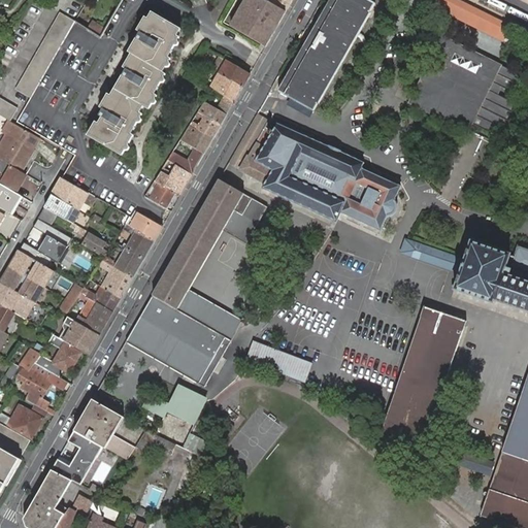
[(266,47),(286,11),(266,0),(243,0),(229,26),(232,28),(266,47)]
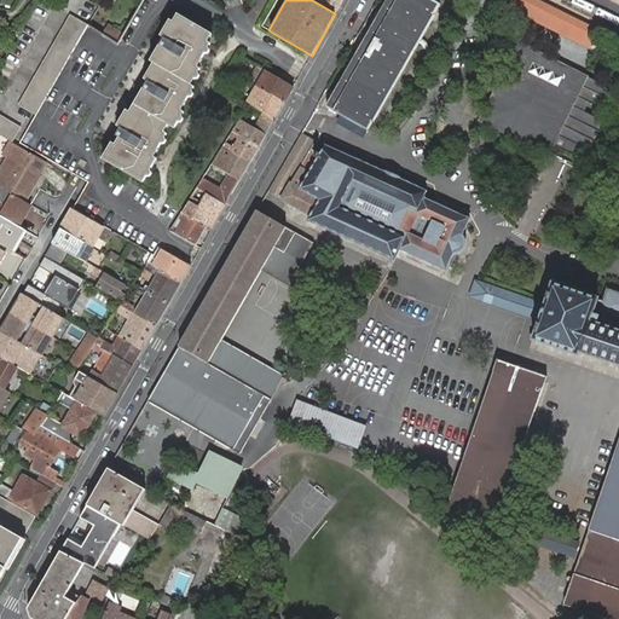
[(312,0),(335,13),(342,0),(312,0)]
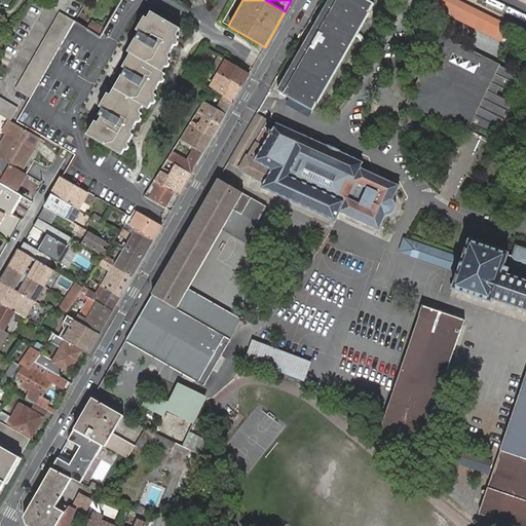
[(298,103),(313,111),(374,3),(368,0),(330,0),(277,91),(287,96),(298,103)]
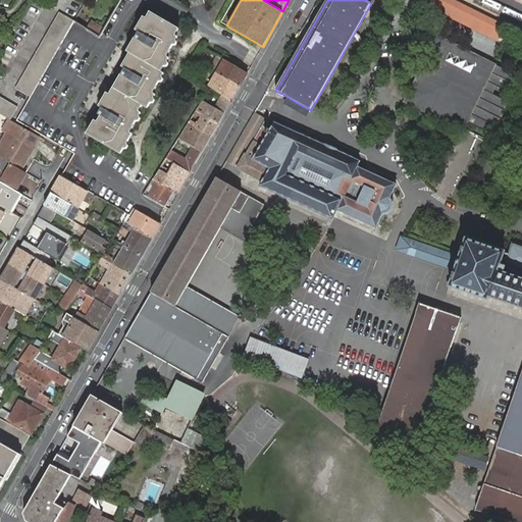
[(457,0),(442,0),(440,4),(437,10),(498,40),(506,24),(457,0)]
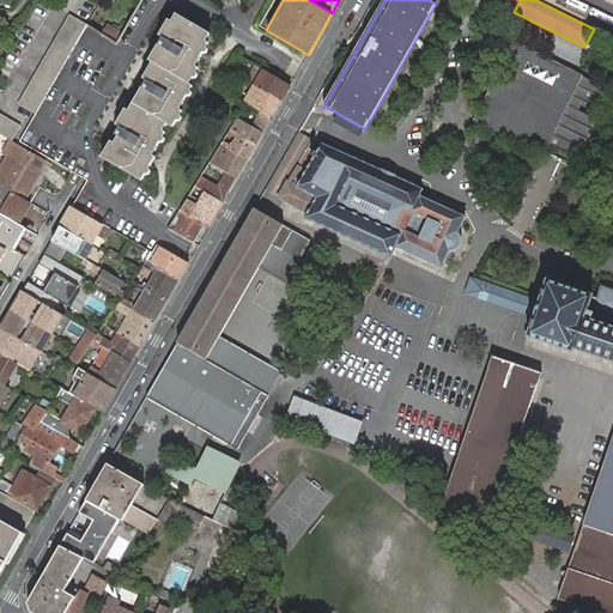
[(105,159),(139,180),(149,163),(152,156),(157,149),(155,146),(168,123),(170,126),(176,117),(184,102),(181,99),(190,84),(187,82),(200,59),(196,58),(201,50),(211,35),(178,16),(176,14),(158,46),(162,47),(158,55),(152,64),(156,65),(143,89),(146,90),(141,97),(137,105),(134,103),(115,134),(119,137),(115,144),(105,159)]
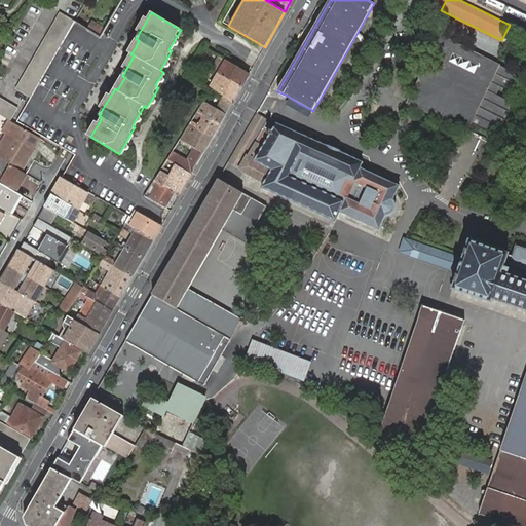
[(47,35),(62,44),(70,30),(74,23),(75,22),(60,13),(47,35)]
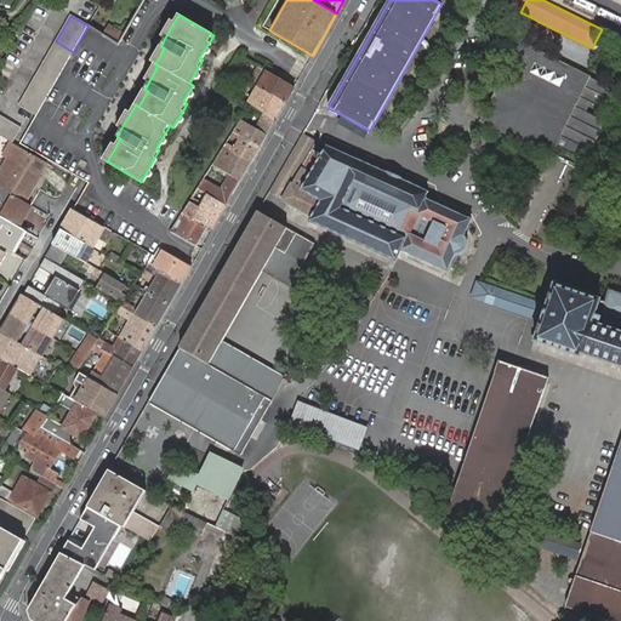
[(109,23),(103,34),(118,44),(119,45),(119,43),(125,33),(109,23)]
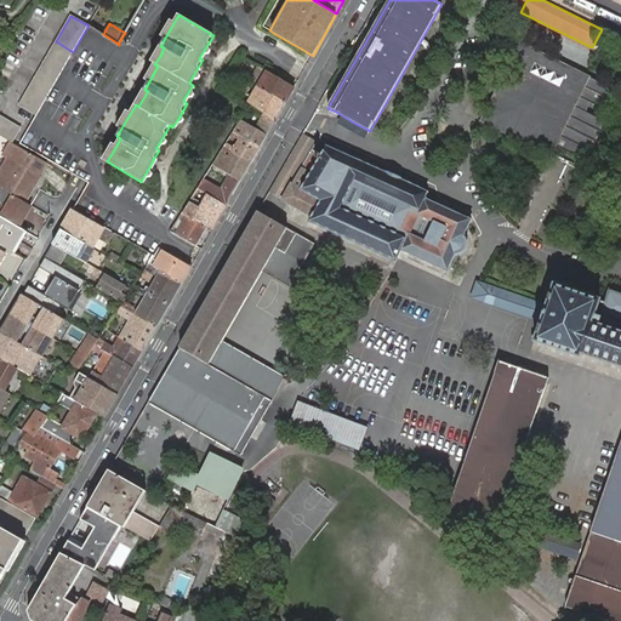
[(20,104),(36,115),(58,78),(73,52),(56,41),(20,104)]
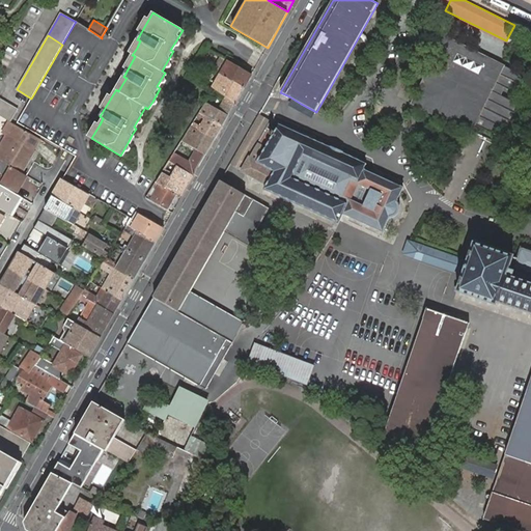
[(475,124),(503,138),(530,81),(530,79),(445,36),(416,95),(412,104),(471,133),(475,124)]
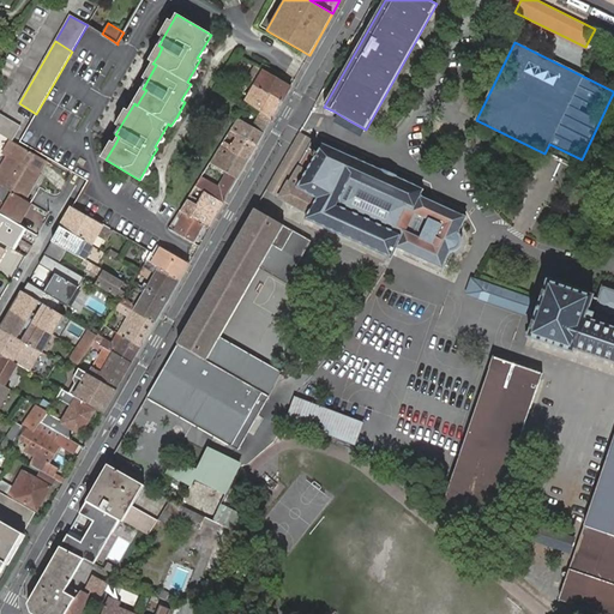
[(282,102),(292,86),(264,70),(263,73),(268,76),(263,84),(258,80),(256,85),(260,88),(282,102)]
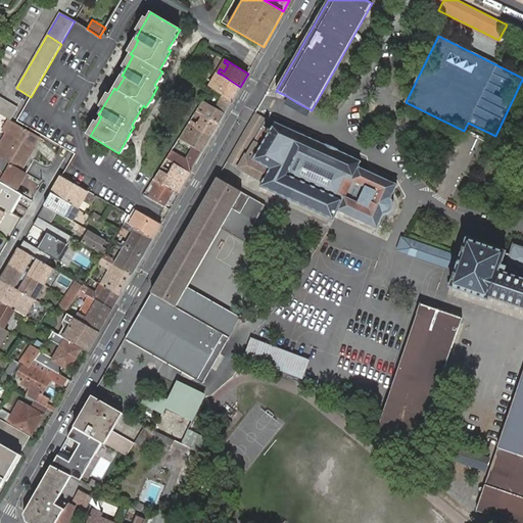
[(228,64),(224,62),(220,68),(224,72),(228,64)]
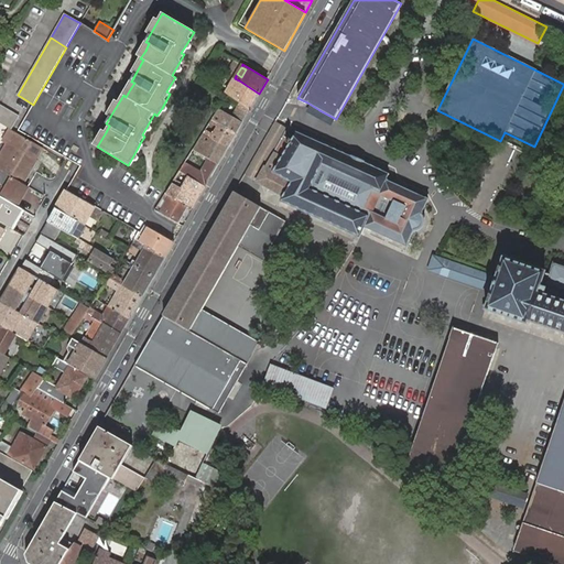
[(250,109),(259,94),(239,80),(235,78),(232,82),(238,85),(234,91),(229,88),(226,94),(228,95),(236,99),(242,105),(250,109)]
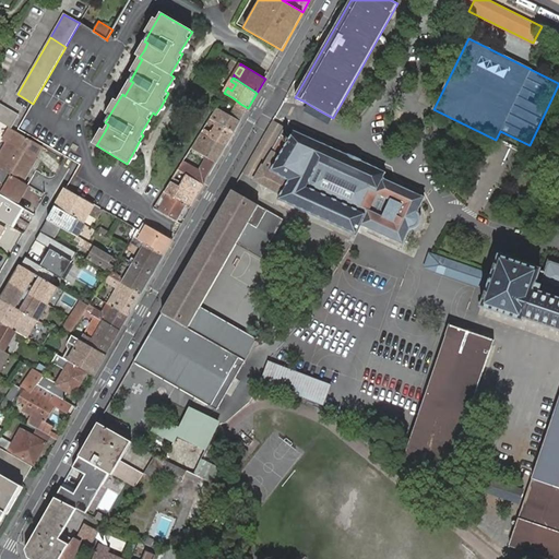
[(19,115),(0,104),(0,122),(10,129),(11,129),(19,115)]
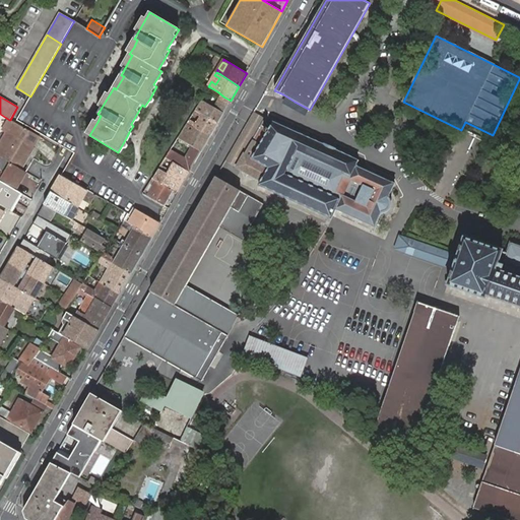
[(205,104),(201,102),(196,110),(200,113),(217,123),(222,114),(231,101),(223,96),(216,110),(205,104)]
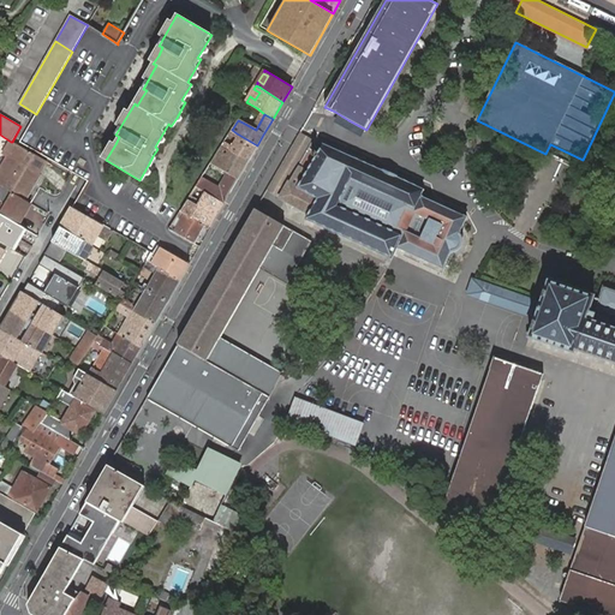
[(237,133),(232,130),(230,133),(237,137),(231,148),(224,143),(221,147),(248,162),(257,145),(237,133)]
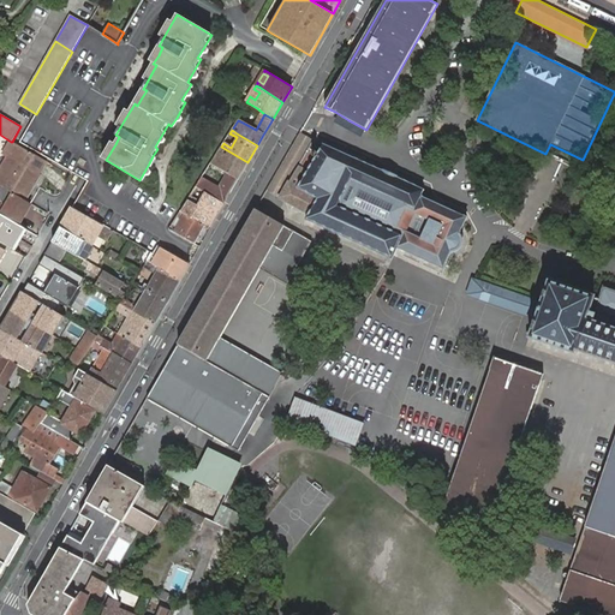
[(302,132),(268,191),(309,214),(306,219),(393,258),(398,248),(445,268),(447,262),(448,258),(452,252),(453,252),(454,252),(455,251),(457,251),(458,250),(459,250),(460,249),(461,248),(461,245),(463,244),(463,243),(463,242),(463,239),(463,238),(463,237),(461,236),(461,234),(460,233),(463,226),(465,222),(467,216),(422,196),(424,190),(323,144),(302,132)]
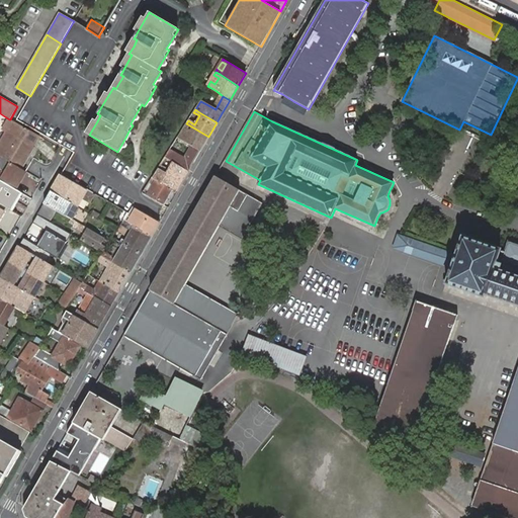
[(11,119),(10,119),(9,119),(3,128),(5,130),(0,139),(0,156),(12,163),(22,169),(23,167),(35,148),(34,147),(40,137),(26,128),(15,122),(11,119)]
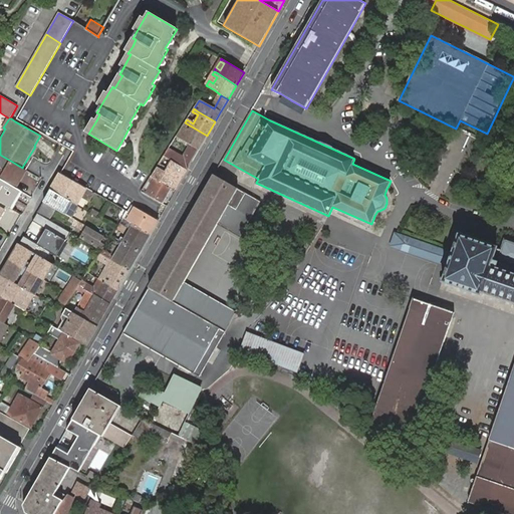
[(207,136),(185,122),(183,125),(177,136),(190,145),(185,153),(187,154),(185,158),(183,157),(169,148),(167,152),(164,156),(166,158),(172,161),(176,163),(188,170),(191,165),(199,150),(207,136)]
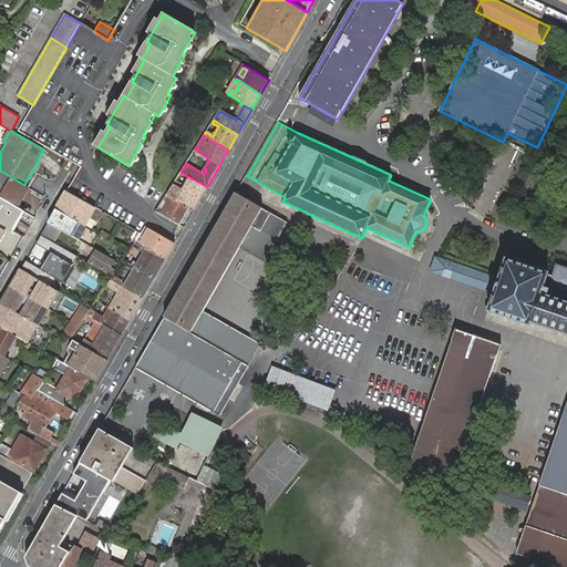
[(0,196),(18,207),(28,191),(29,188),(29,187),(24,185),(13,178),(0,171),(0,196)]
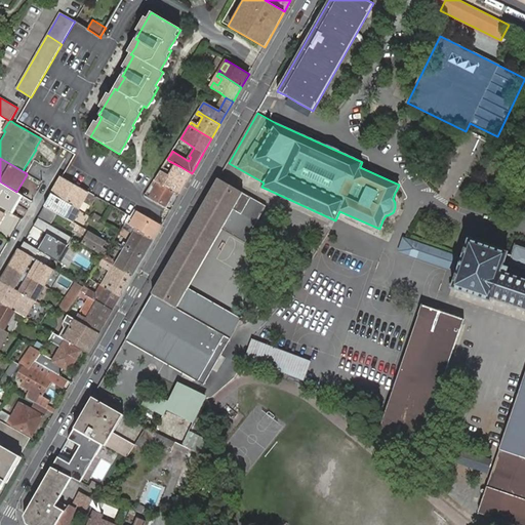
[(175,164),(173,168),(169,176),(160,171),(154,179),(158,183),(175,192),(179,195),(192,173),(179,166),(175,164)]
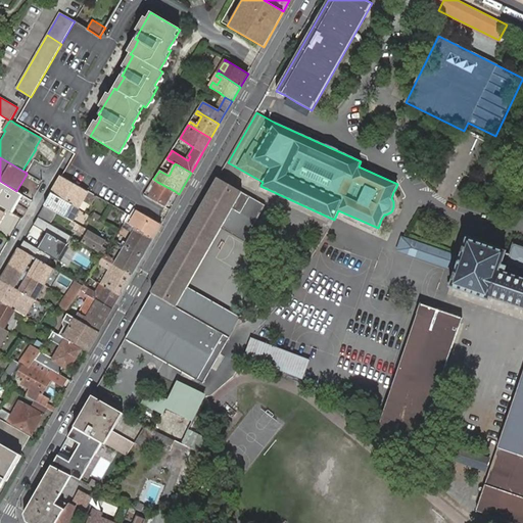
[(31,176),(26,187),(35,191),(40,180),(31,176)]
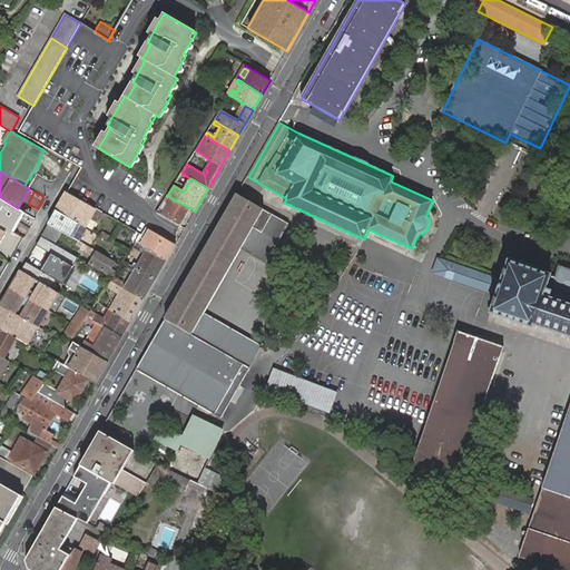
[(77,198),(67,192),(64,198),(60,204),(64,205),(59,213),(67,216),(78,223),(80,224),(85,227),(91,217),(99,222),(104,214),(102,213),(77,198)]
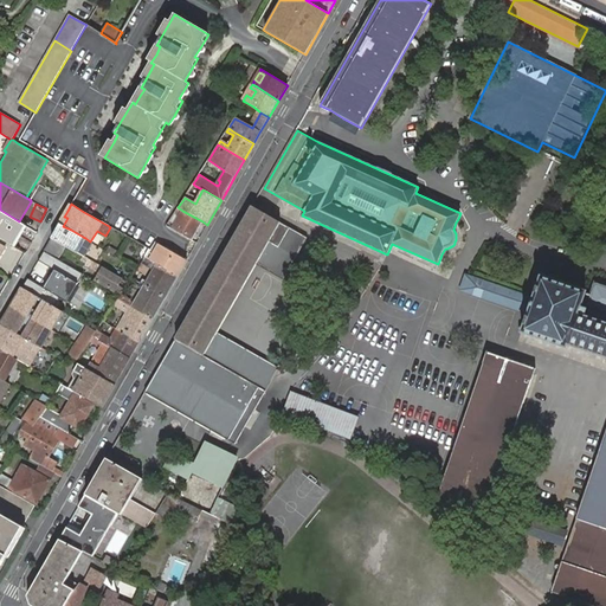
[(252,205),(146,392),(234,444),(265,391),(204,355),(217,331),(257,263),(269,242),(278,246),(289,227),(252,205)]
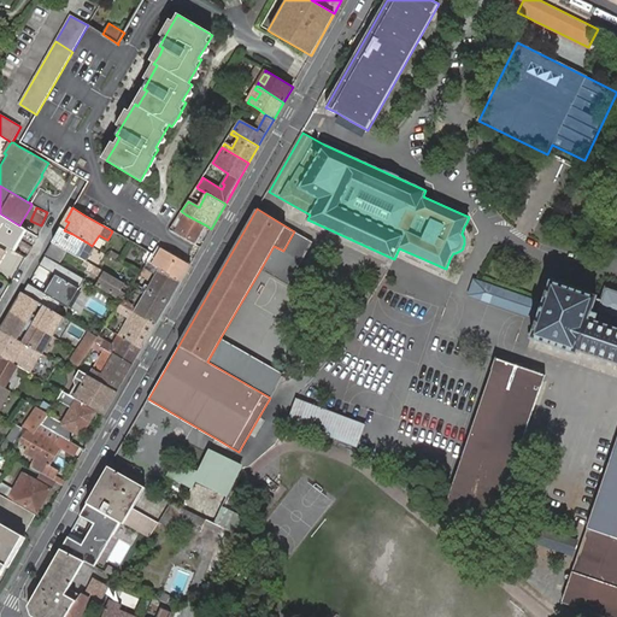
[(186,215),(181,211),(178,216),(183,219),(178,228),(176,225),(175,228),(172,225),(170,230),(172,231),(195,245),(206,225),(186,215)]
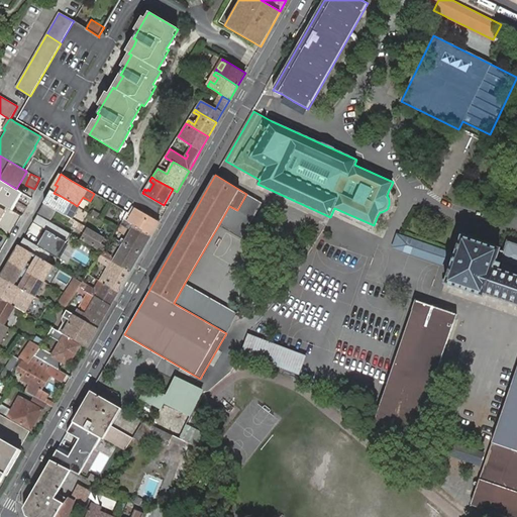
[(0,195),(9,201),(16,189),(0,179),(0,195)]
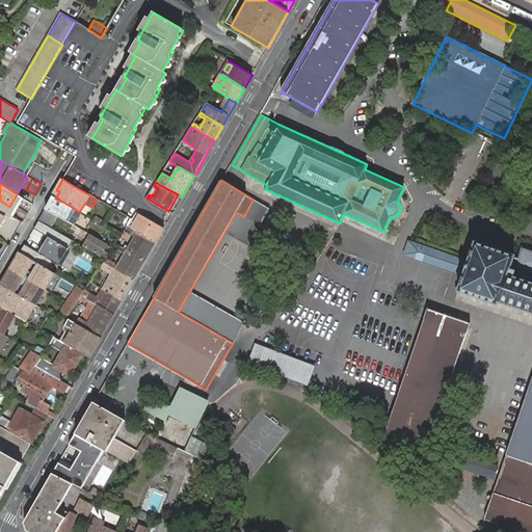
[(158,189),(154,186),(149,194),(151,196),(152,194),(154,196),(158,189)]
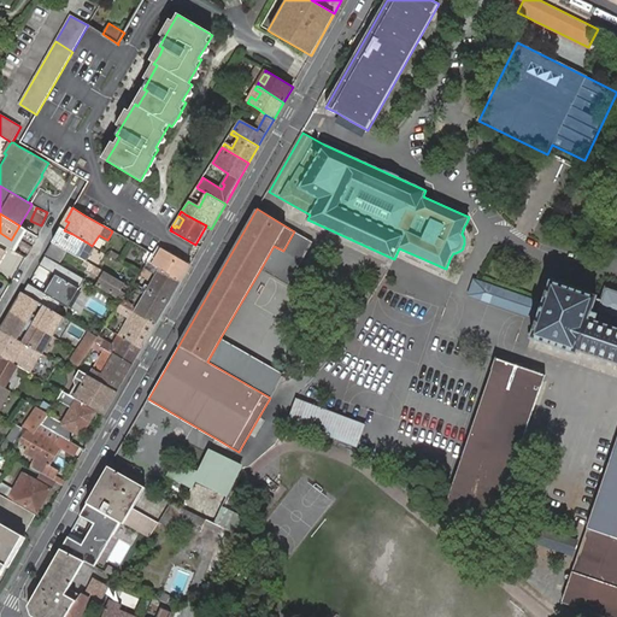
[(64,230),(60,228),(52,242),(66,251),(75,256),(77,257),(80,254),(81,256),(82,253),(81,252),(87,242),(84,241),(72,234),(64,230)]
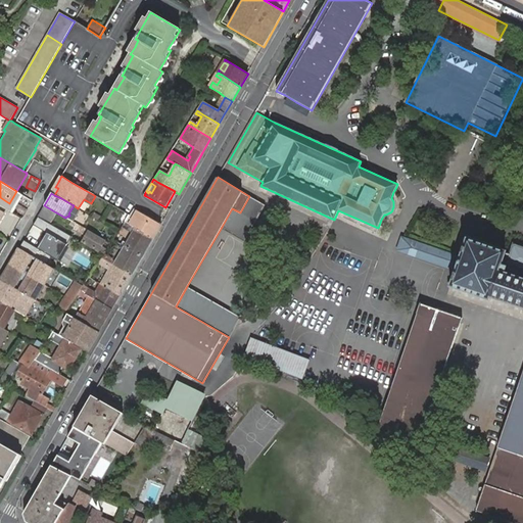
[(245,240),(266,204),(249,196),(240,212),(232,208),(222,227),(245,240)]
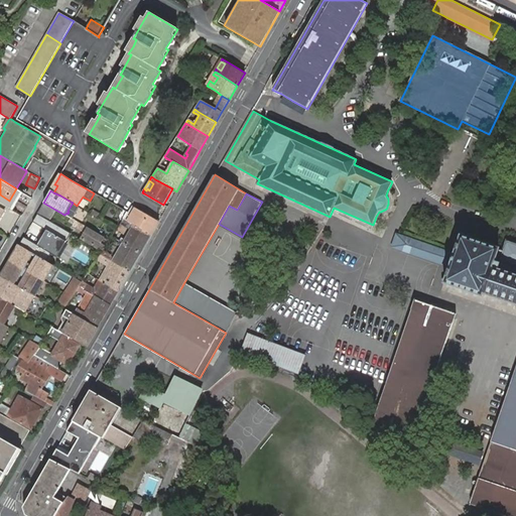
[(55,210),(43,203),(37,214),(49,221),(51,218),(51,217),(55,210)]
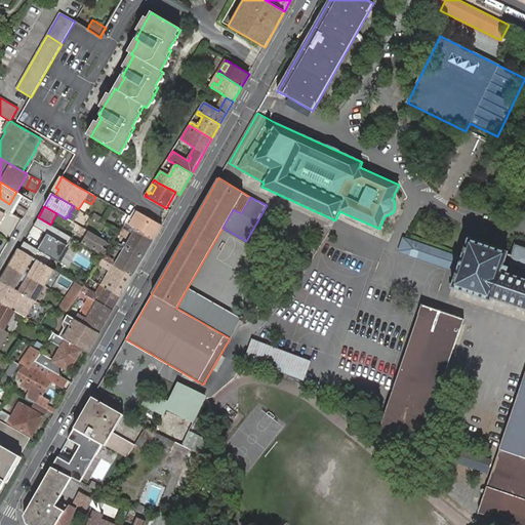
[(154,239),(162,226),(134,209),(130,216),(126,223),(132,227),(154,239)]
